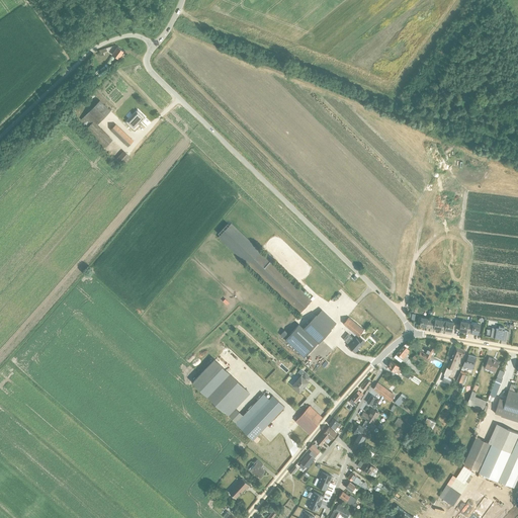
[(112,55),(119,60),(125,53),(118,47),(112,55)]
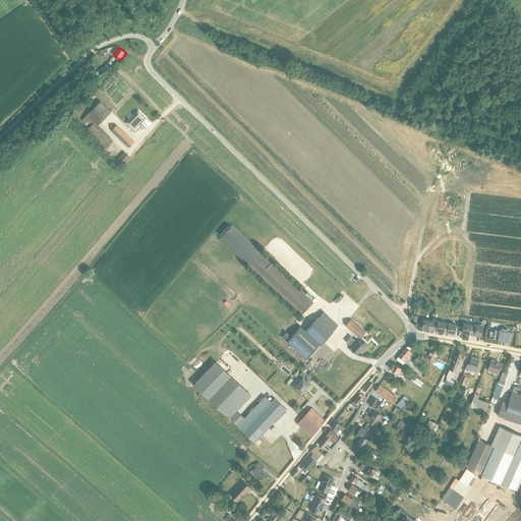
[(105,53),(109,51),(108,48),(100,51),(102,57),(106,55),(105,53)]
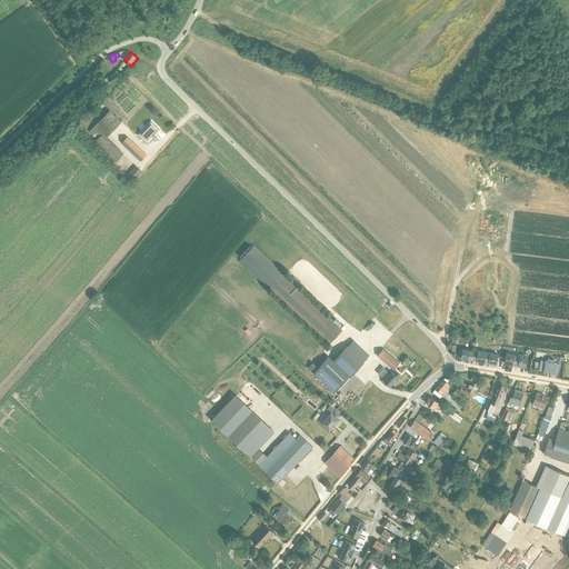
[(101,102),(95,109),(98,111),(105,106),(101,102)]
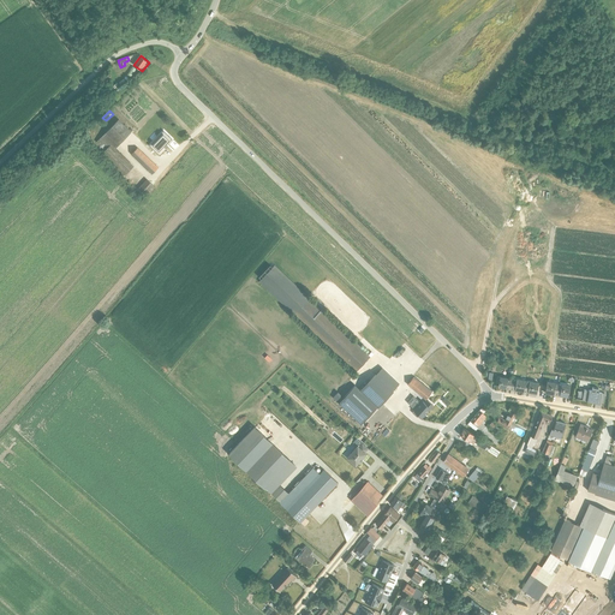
[(119,119),(96,142),(105,150),(102,154),(125,175),(135,166),(115,148),(132,131),(119,119)]
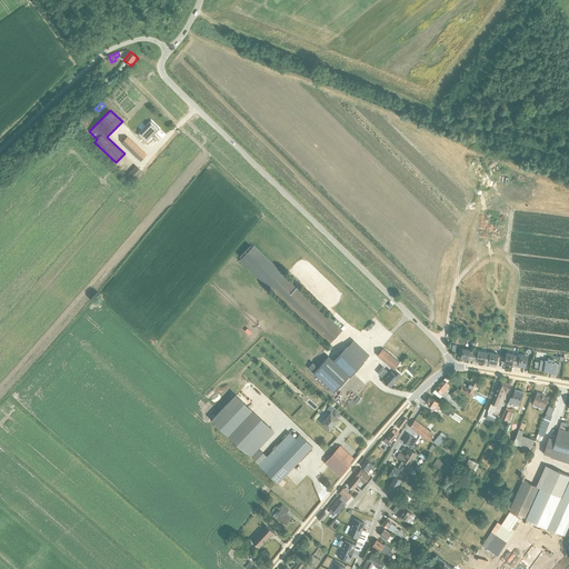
[(149,122),(136,137),(142,143),(150,136),(152,138),(159,131),(149,122)]
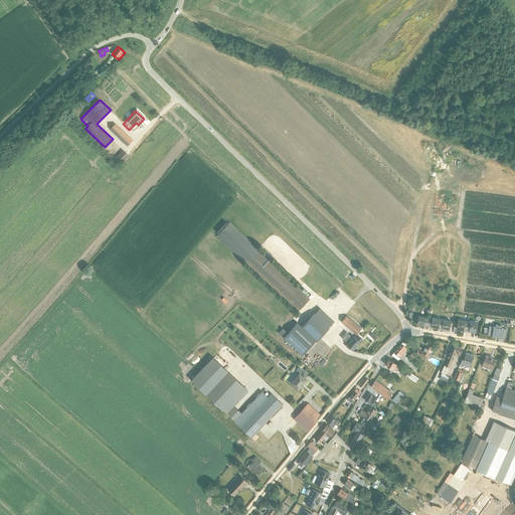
[(116,123),(110,129),(127,146),(133,140),(116,123)]
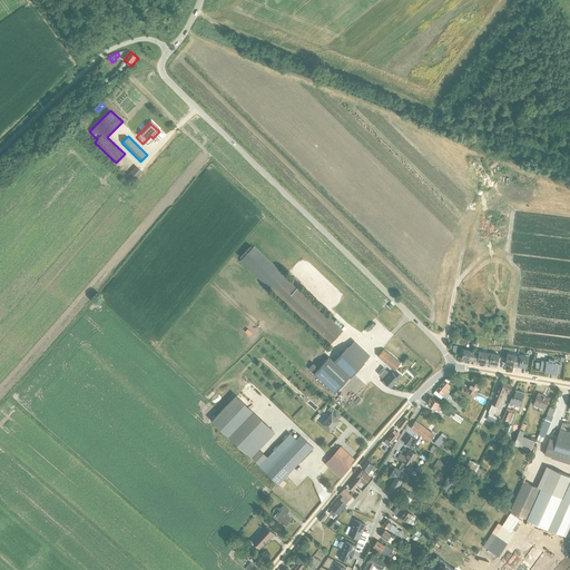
[(136,166),(128,175),(130,177),(129,179),(131,183),(134,180),(135,180),(143,172),(136,166)]
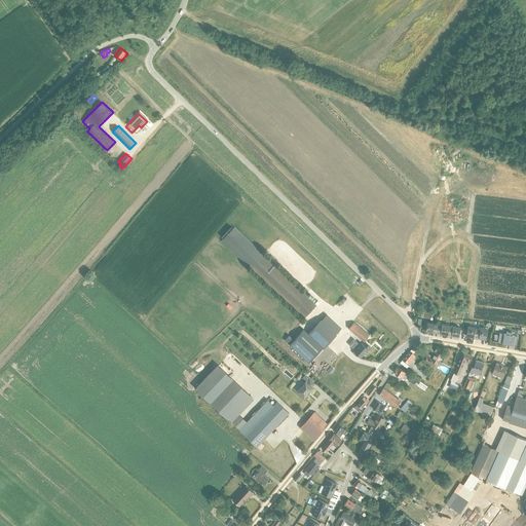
[(235,227),(222,240),(251,269),(265,255),(235,227)]
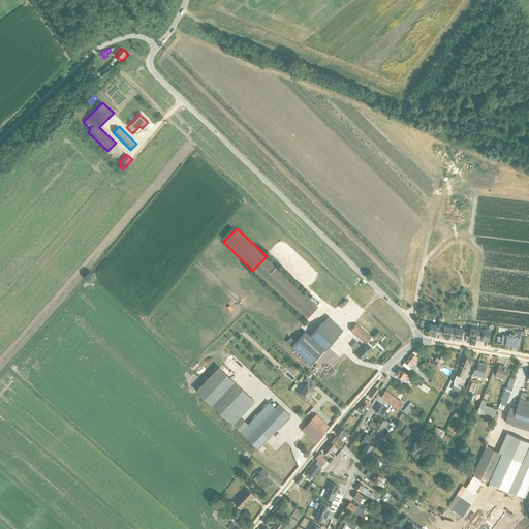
[(267,256),(252,271),(305,321),(319,306),(267,256)]
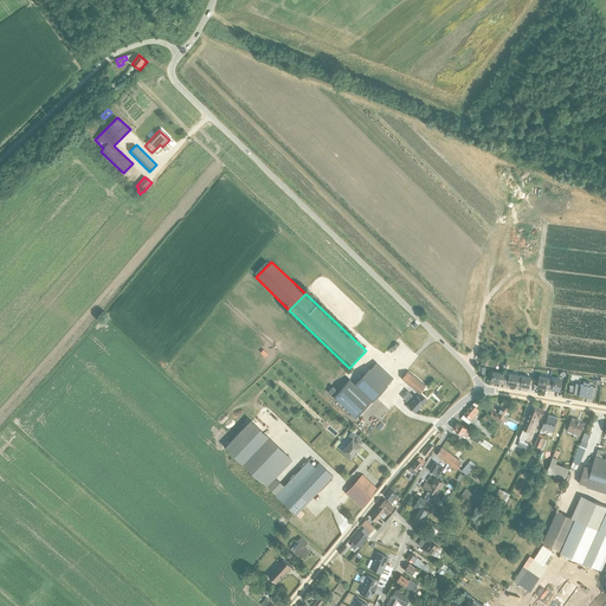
[(334,387),(328,392),(340,403),(356,418),(372,401),(373,403),(388,386),(387,385),(393,379),(376,362),(371,369),(369,368),(355,384),(350,380),(339,392),(334,387)]
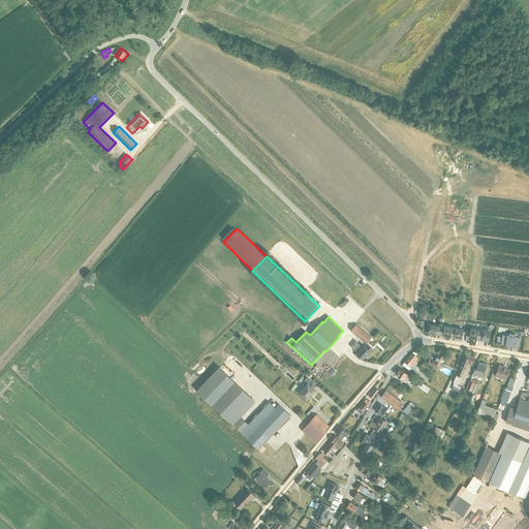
[(356,323),(350,331),(366,344),(372,337),(356,323)]
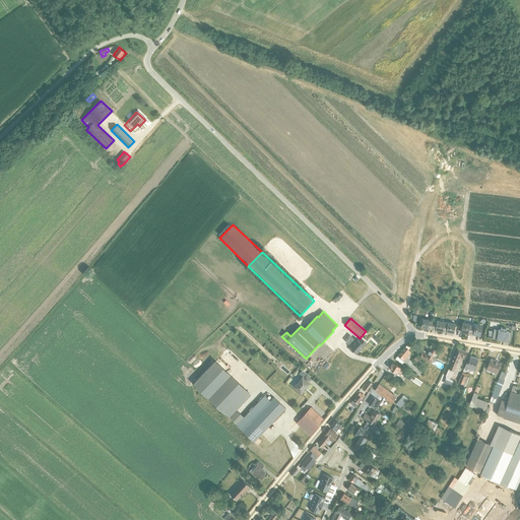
[(432,329),(434,321),(433,321),(424,319),(420,318),(419,323),(421,324),(421,327),(432,329)]
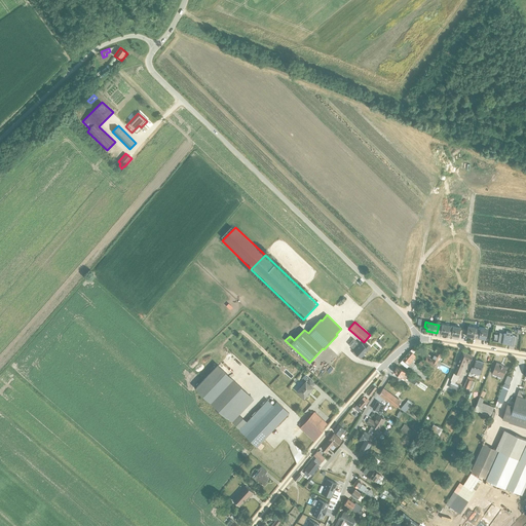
[(439,325),(437,333),(447,335),(448,335),(449,327),(450,326),(442,324),(442,325),(439,325)]
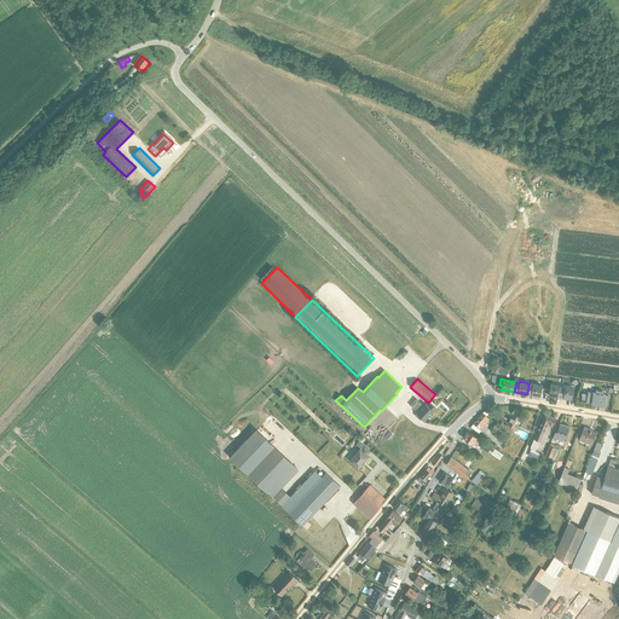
[(528,385),(527,394),(541,397),(542,386),(530,383),(528,385)]
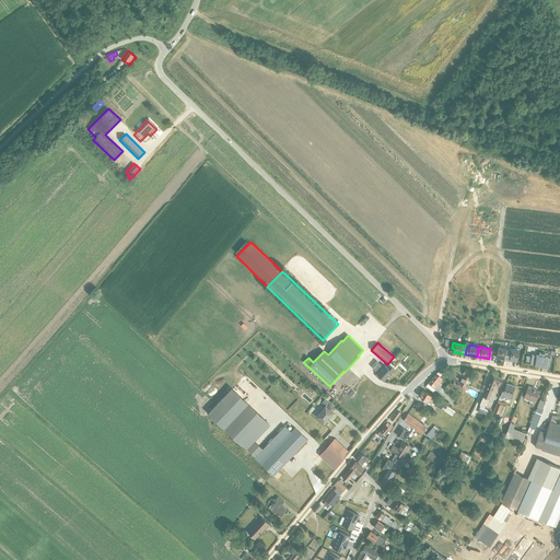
[(506,360),(509,350),(499,348),(497,358),(500,359),(505,360),(506,360)]
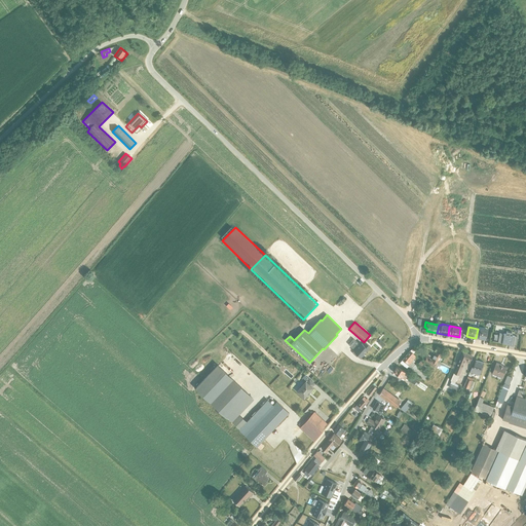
[(478,329),(476,338),(483,339),(486,339),(487,331),(487,330),(478,329)]
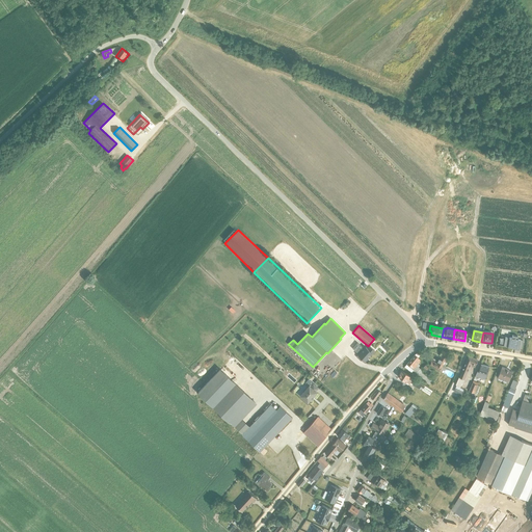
[(505,337),(504,346),(508,347),(519,349),(519,348),(522,349),(523,344),(524,340),(517,339),(519,337),(512,336),(512,339),(505,337)]
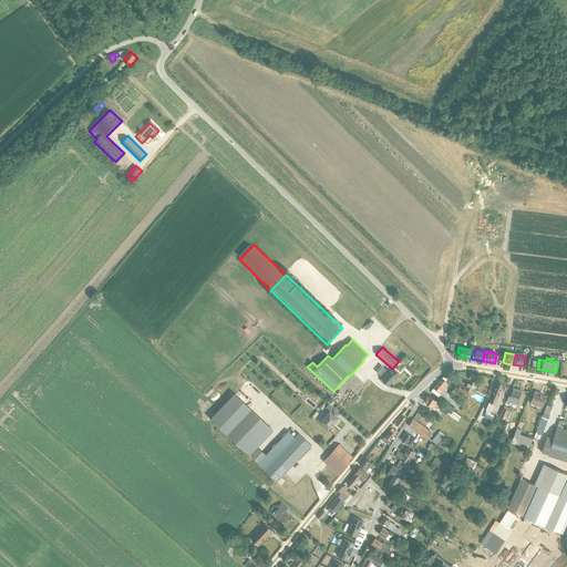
[(381,366),(375,371),(383,378),(385,380),(383,383),(388,387),(391,383),(391,384),(400,373),(393,369),(390,373),(381,366)]
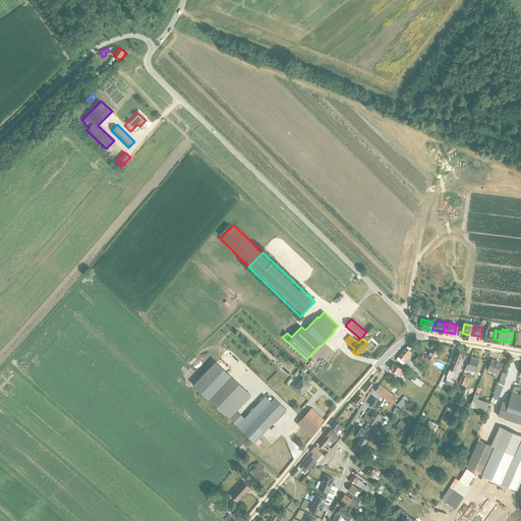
[(423,353),(420,357),(428,362),(430,363),(432,360),(433,360),(438,351),(440,346),(432,343),(429,348),(431,349),(430,351),(429,351),(428,354),(427,356),(423,353)]
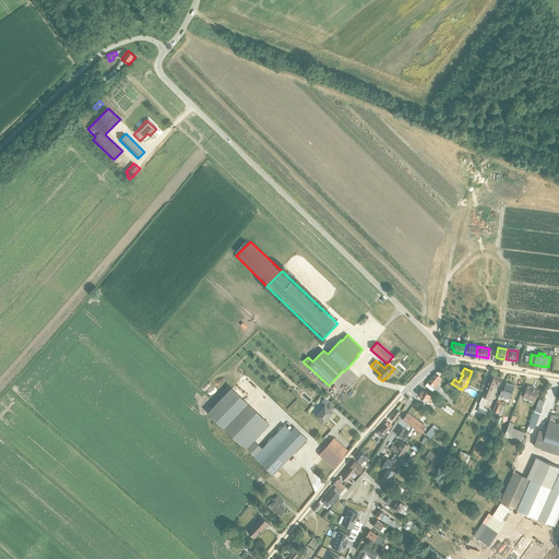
[(427,383),(426,385),(432,391),(435,389),(436,391),(451,404),(455,399),(440,385),(441,384),(440,382),(443,379),(439,376),(442,372),(439,370),(436,372),(427,383)]
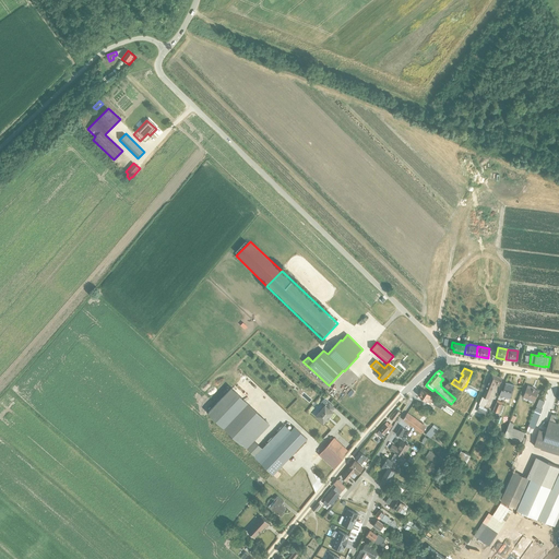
[(479,405),(477,412),(487,416),(487,409),(484,407),(488,399),(489,399),(495,384),(499,385),(502,378),(491,375),(479,405)]
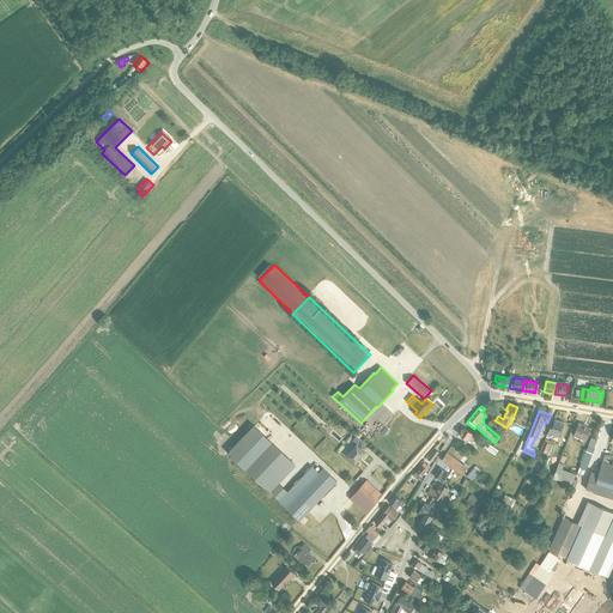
[(550,428),(547,434),(559,437),(564,422),(554,419),(552,429),(550,428)]
